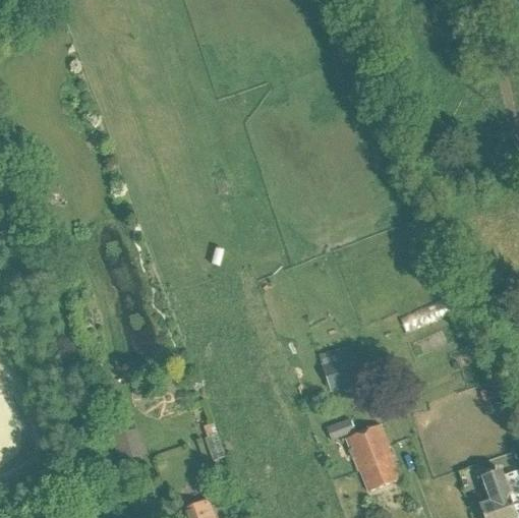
[(406,332),(453,310),(447,296),(400,318),(406,332)]
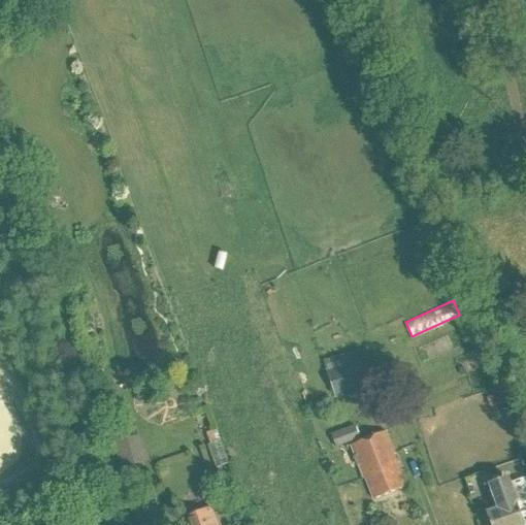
[(332,394),(364,384),(356,360),(324,370),(332,394)]
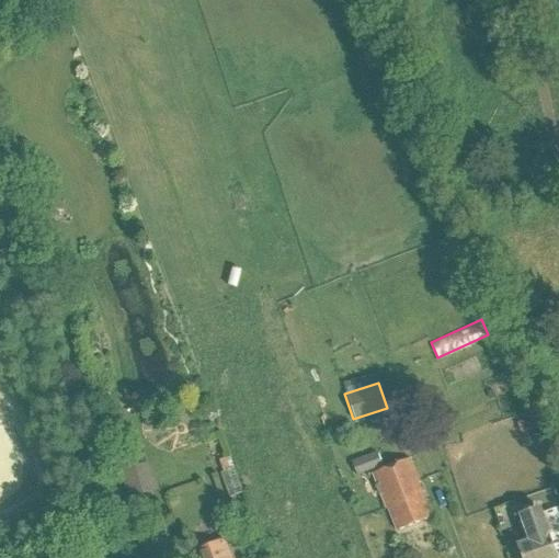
[(376,452),(351,460),(356,475),(381,465),(376,452)]
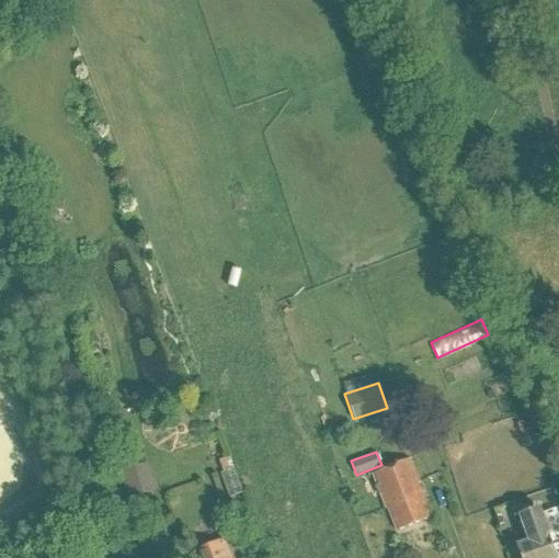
[(408,458),(372,473),(385,505),(387,504),(397,530),(429,516),(415,484),(418,482),(408,458)]
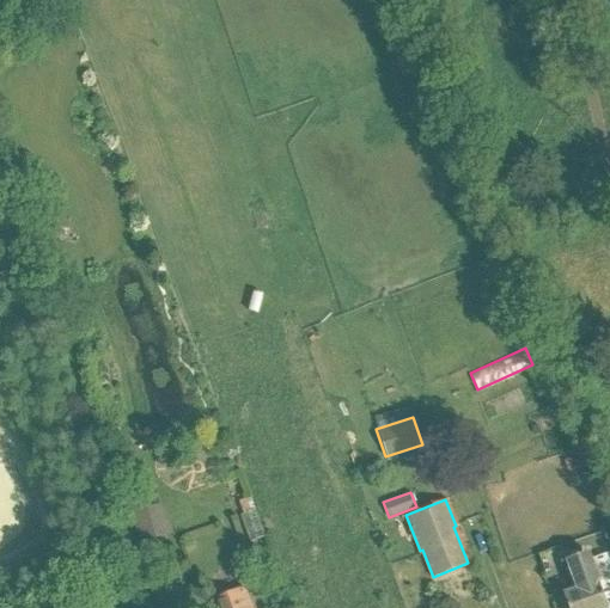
[(238,514),(249,540),(263,534),(252,508),(238,514)]
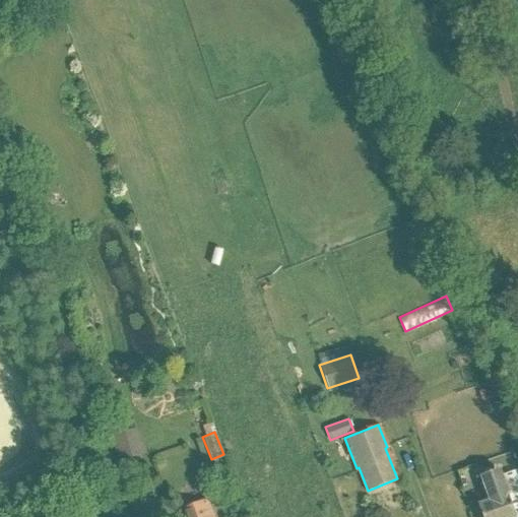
[(517,514),(517,467),(481,479),(488,500),(476,504),(481,516),(511,516),(514,516),(517,514)]
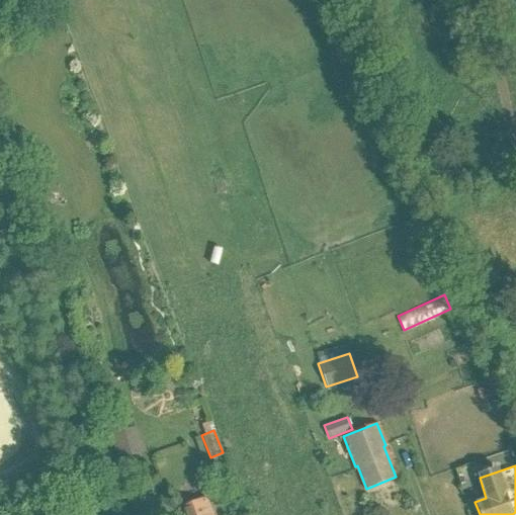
[(178,508),(181,514),(213,514),(207,496),(178,508)]
